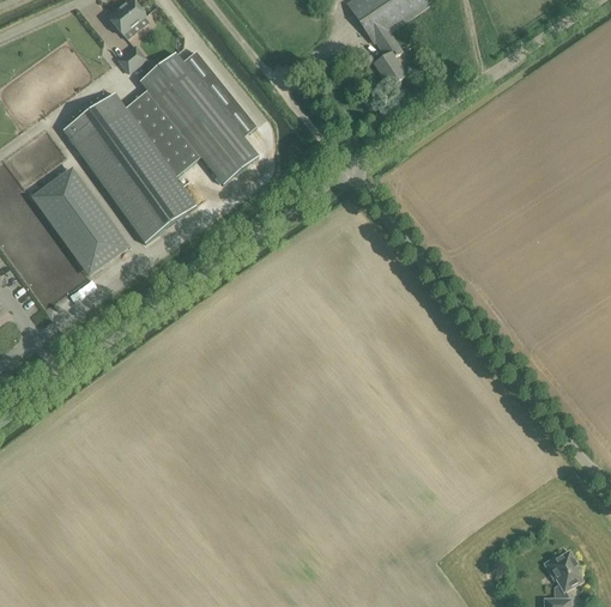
[(108,16),(121,31),(144,13),(133,0),(123,0),(120,2),(121,5),(108,16)]
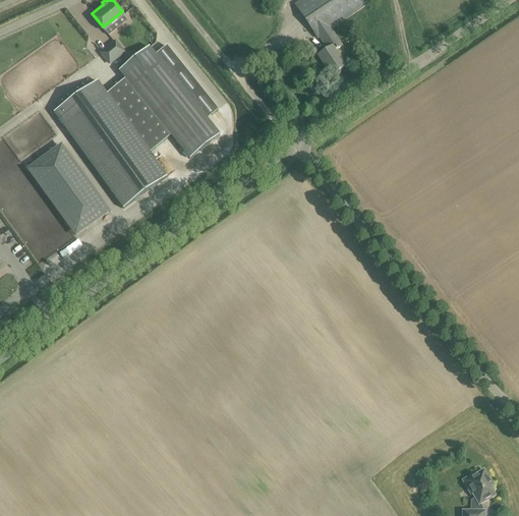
[(294,0),(315,34),(318,32),(327,46),(331,43),(333,46),(340,41),(329,24),(365,0),(294,0)]
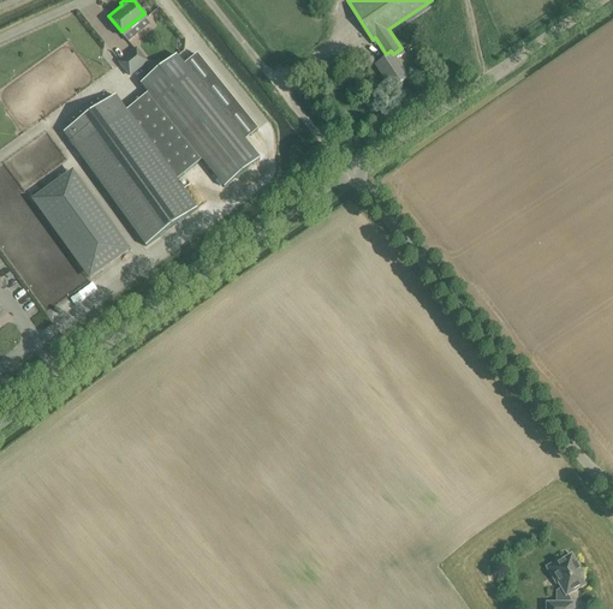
[(128,70),(140,61),(144,57),(135,43),(118,58),(128,70)]
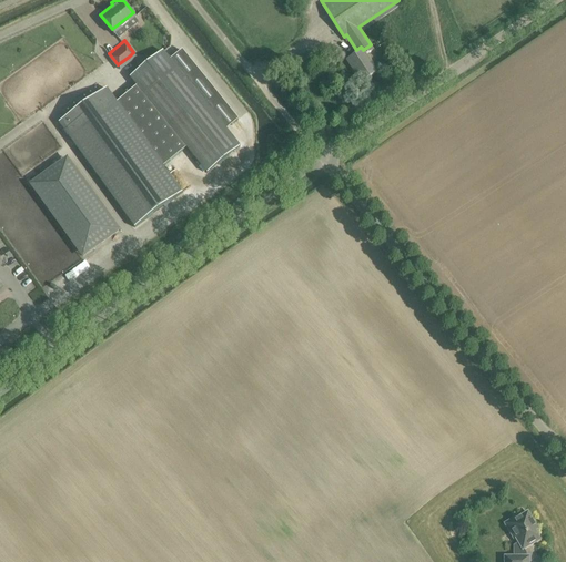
[(66,113),(58,119),(60,122),(59,123),(60,126),(62,125),(133,223),(181,188),(161,162),(184,143),(205,169),(239,142),(224,124),(236,115),(181,46),(169,55),(162,47),(161,46),(137,65),(128,72),(137,83),(114,98),(105,84),(66,113)]
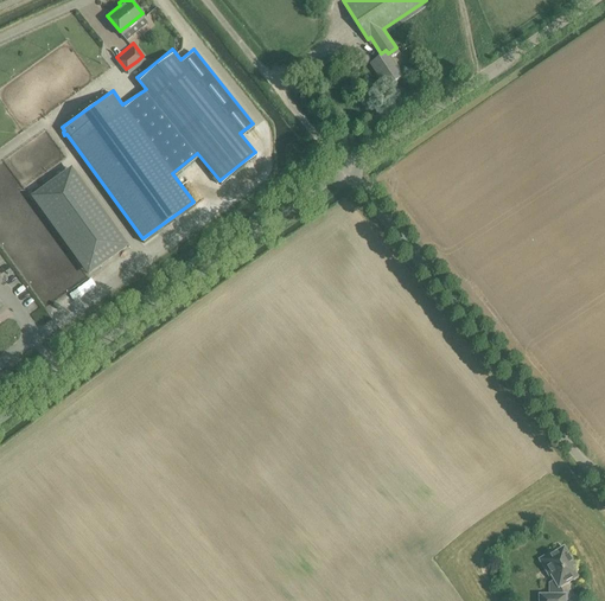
[(381,53),(369,61),(384,84),(401,74),(388,53),(386,50),(381,53)]
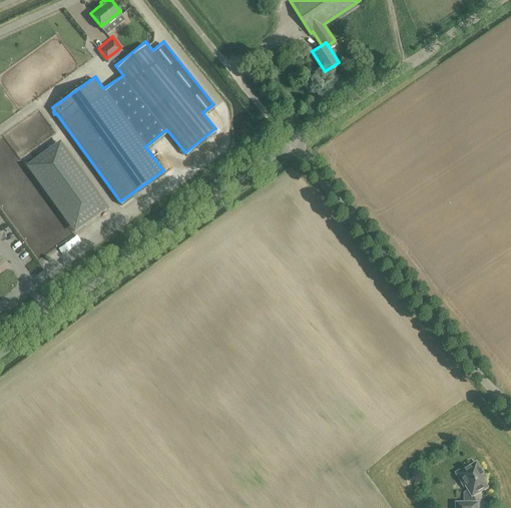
[(61,139),(27,164),(75,229),(108,205),(61,139)]
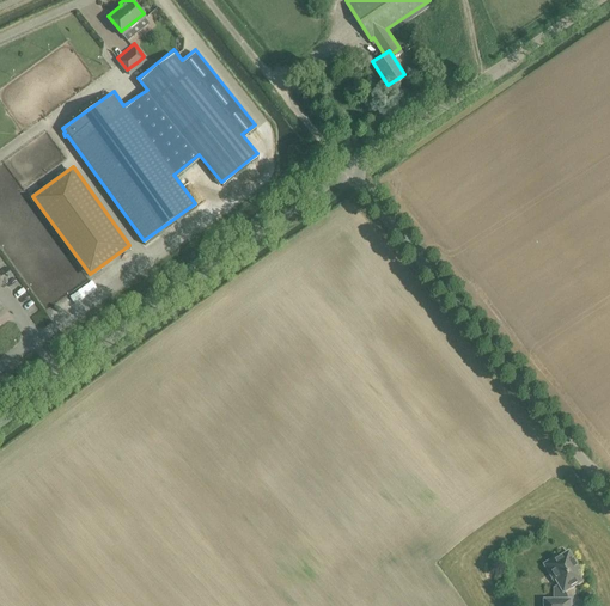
[(578,565),(574,558),(567,546),(556,554),(555,551),(544,558),(549,567),(551,565),(555,574),(554,574),(557,579),(551,582),(551,595),(542,595),(542,605),(568,605),(568,595),(566,595),(566,591),(563,587),(580,576),(574,567),(578,565)]
